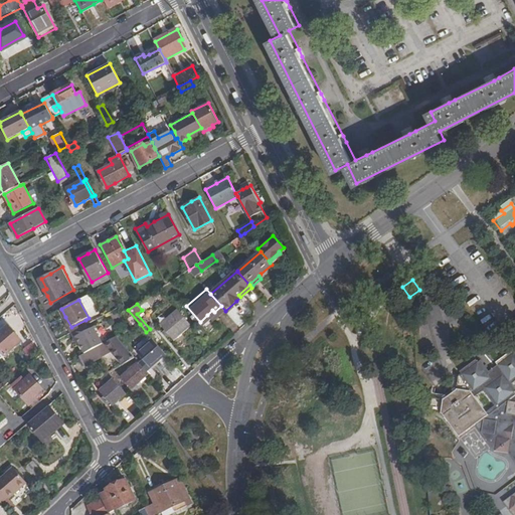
[(182,334),(191,326),(176,309),(158,324),(173,341),(182,334)]
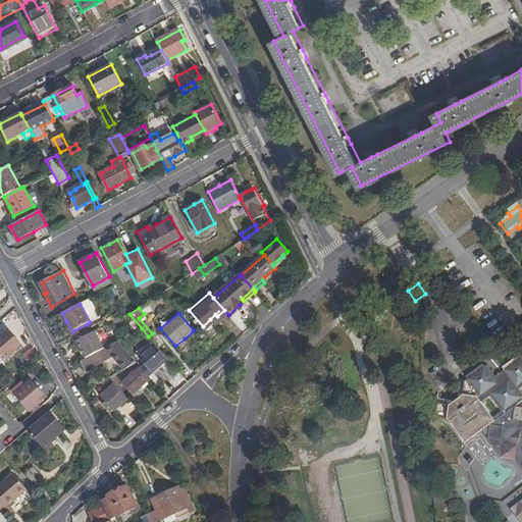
[(89,328),(87,324),(72,331),(69,333),(72,337),(75,343),(77,342),(92,333),(89,328)]
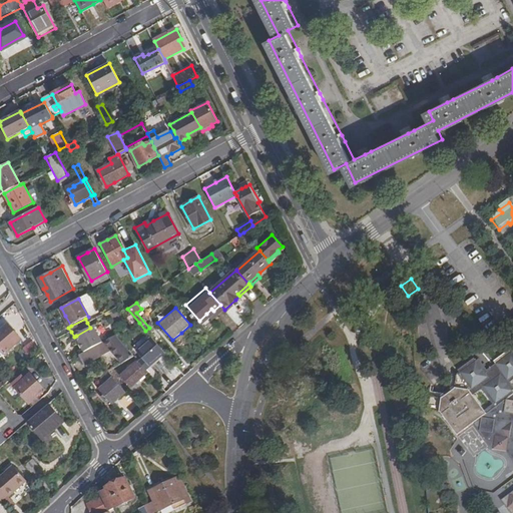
[(0,328),(0,357),(21,339),(15,332),(9,324),(1,331),(0,328)]
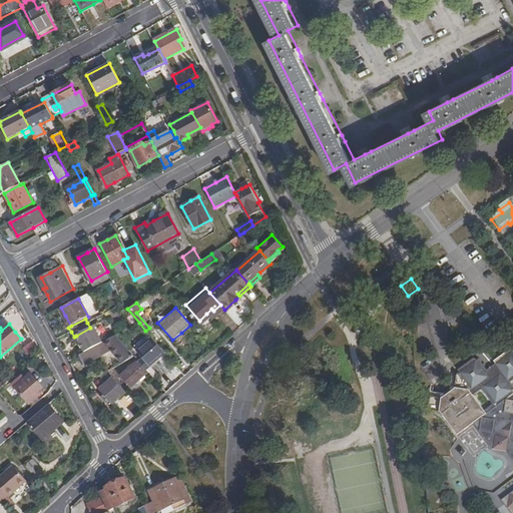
[(80,344),(85,352),(102,343),(93,326),(90,328),(76,336),(80,344)]
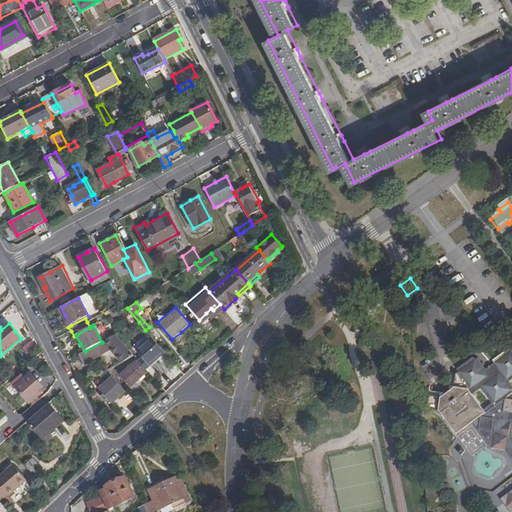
[(114,348),(125,360),(135,355),(116,334),(102,342),(85,351),(79,354),(83,360),(85,363),(111,350),(114,348)]
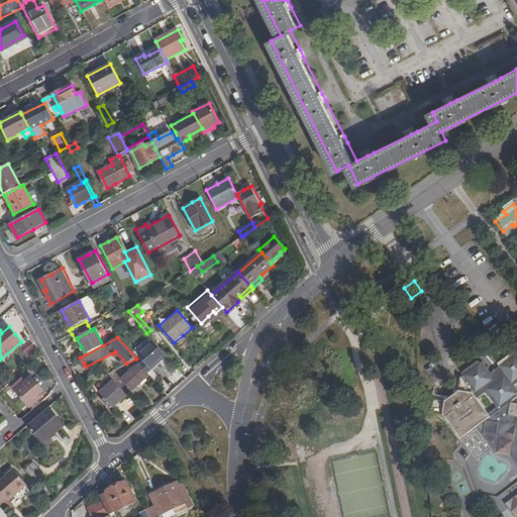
[(160,360),(166,354),(152,340),(138,352),(150,368),(160,360)]
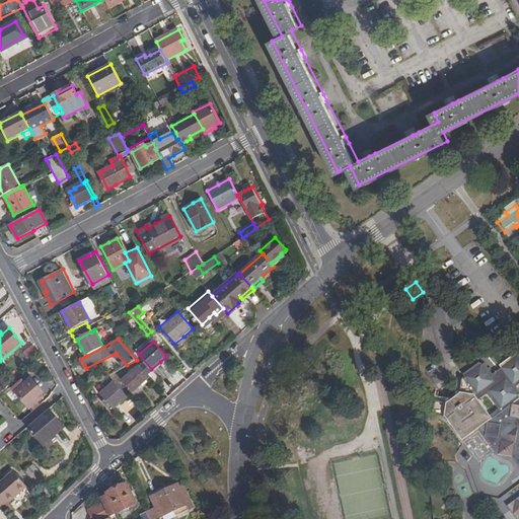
[(33,344),(22,351),(30,363),(40,356),(33,344)]
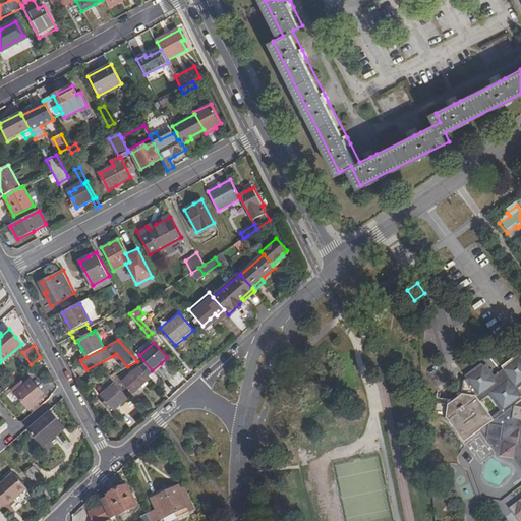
[(520,520),(520,391),(519,389),(520,386),(520,349),(520,353),(503,366),(505,368),(495,375),(486,364),(483,366),(481,363),(466,375),(468,379),(464,381),(462,396),(459,398),(457,396),(452,399),(454,402),(449,405),(445,404),(444,416),(448,416),(465,441),(481,429),(501,456),(515,458),(520,465),(520,499),(510,507),(520,520)]
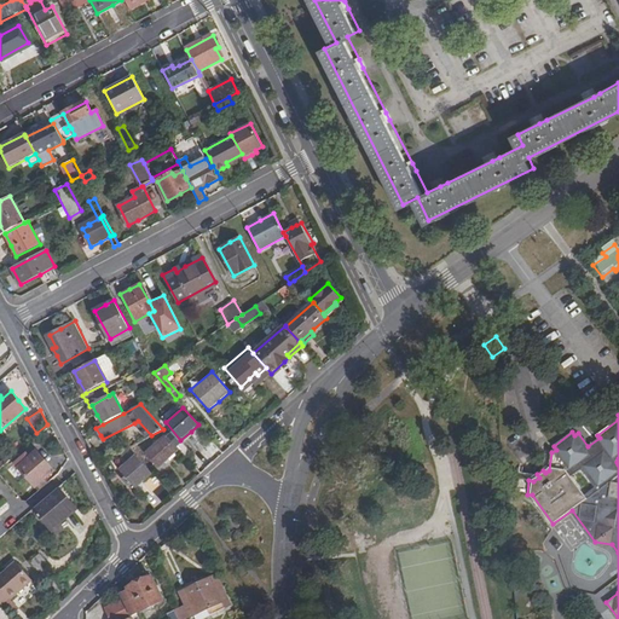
[(134,423),(148,438),(151,435),(138,421),(134,423)]
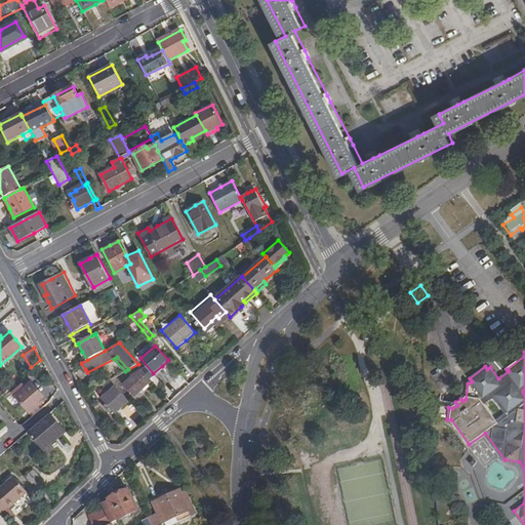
[(149,385),(153,380),(142,369),(124,386),(134,397),(140,392),(144,389),(149,385)]
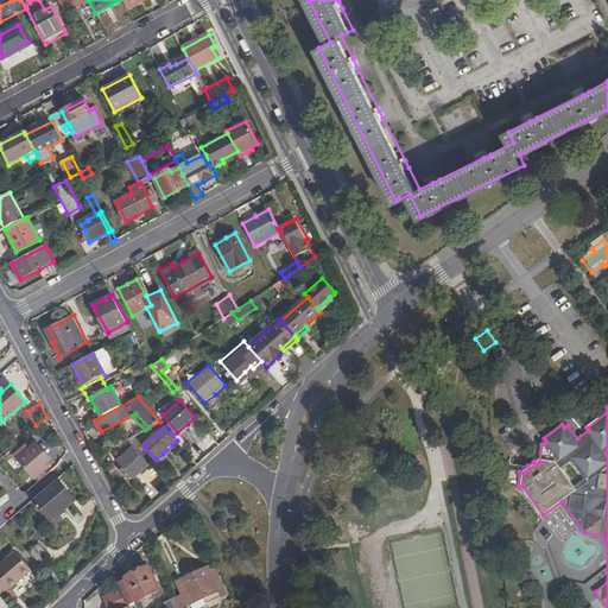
[(37,444),(18,460),(38,482),(49,473),(45,469),(52,463),(44,453),(37,444)]
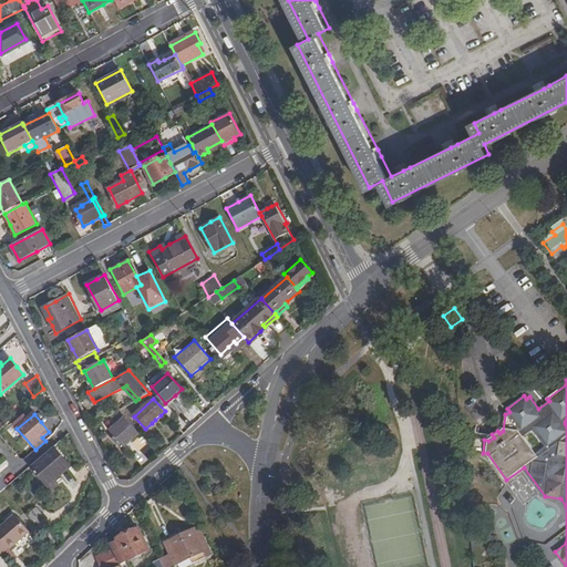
[(123,449),(141,434),(140,434),(129,421),(126,419),(110,432),(116,440),(123,449)]
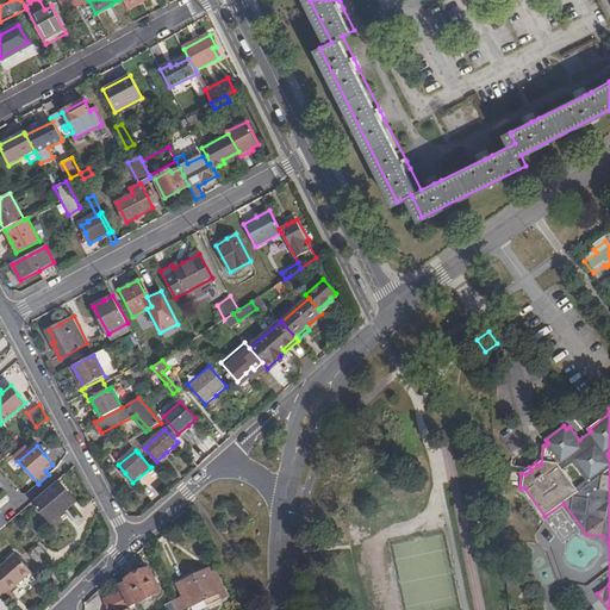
[(509,485),(520,487),(521,473),(511,472),(509,485)]
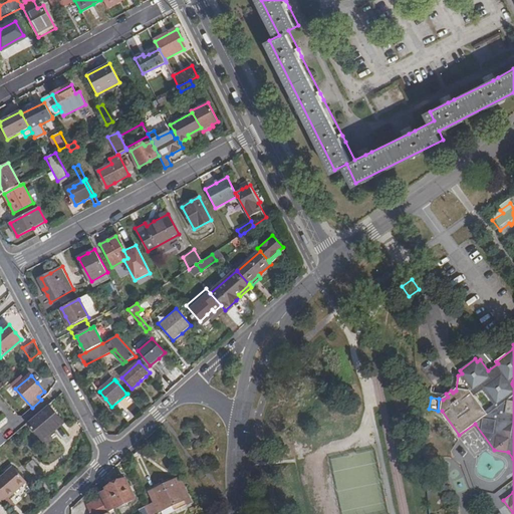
[(55,414),(48,406),(26,425),(40,441),(47,435),(49,437),(61,426),(57,420),(53,416),(55,414)]
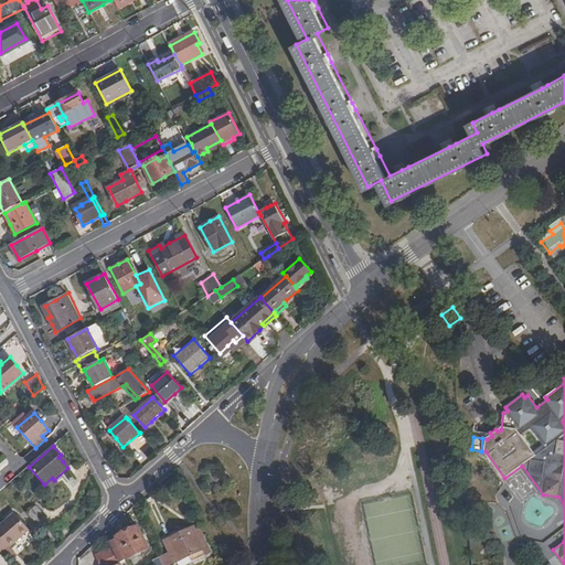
[(59,484),(54,480),(52,478),(44,484),(50,492),(59,484)]
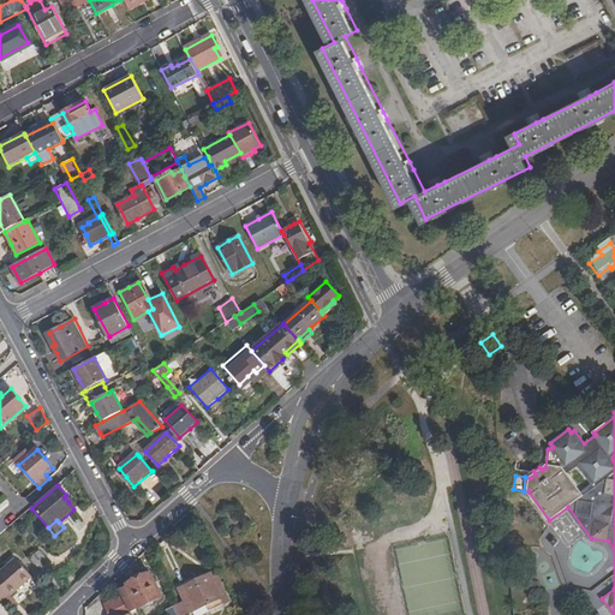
[(36,554),(31,557),(43,573),(53,566),(40,550),(36,554)]
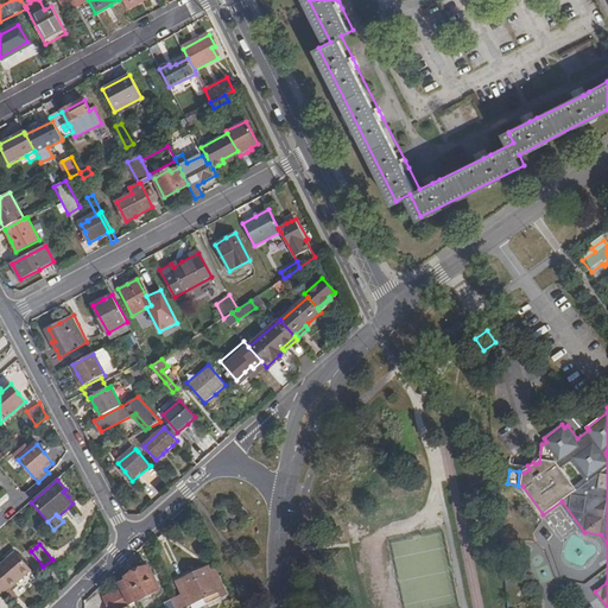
[(0,591),(1,593),(8,587),(11,588),(17,582),(32,569),(16,551),(1,564),(0,563),(0,591)]
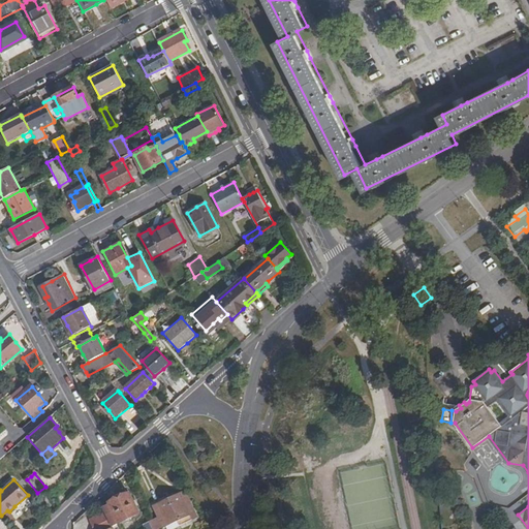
[(148,514),(145,515),(149,524),(151,528),(159,528),(162,528),(161,528),(162,528),(165,528),(178,522),(180,526),(197,518),(185,492),(152,507),(156,515),(150,518),(148,514)]
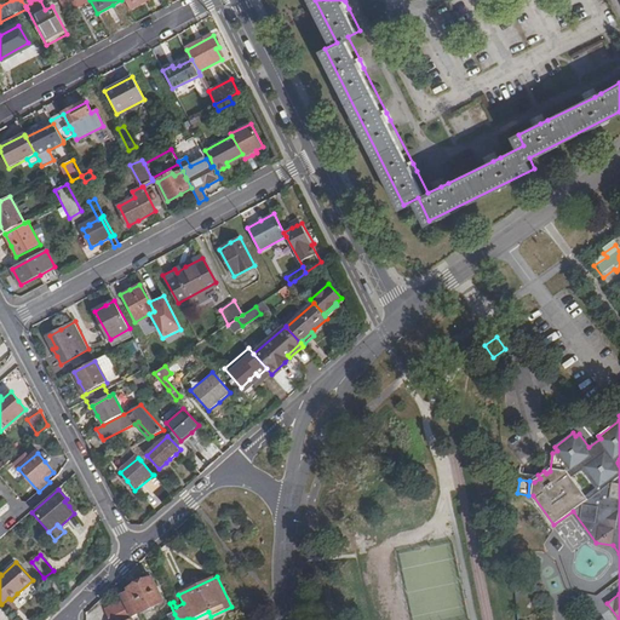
[(139,613),(139,615),(162,604),(151,579),(128,590),(128,592),(121,595),(124,601),(131,616),(139,613)]
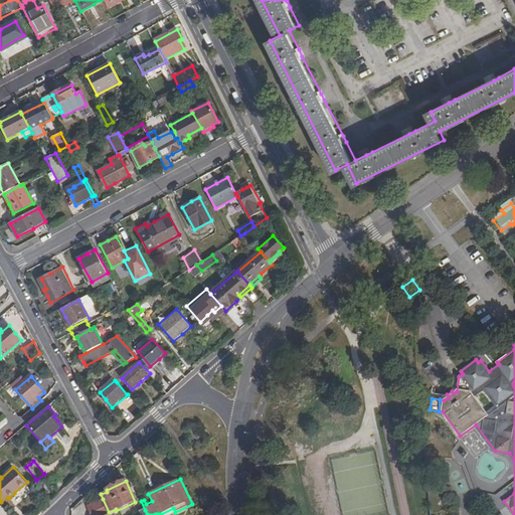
[(109,512),(103,499),(99,501),(87,507),(90,514),(107,514),(110,514),(109,512)]
